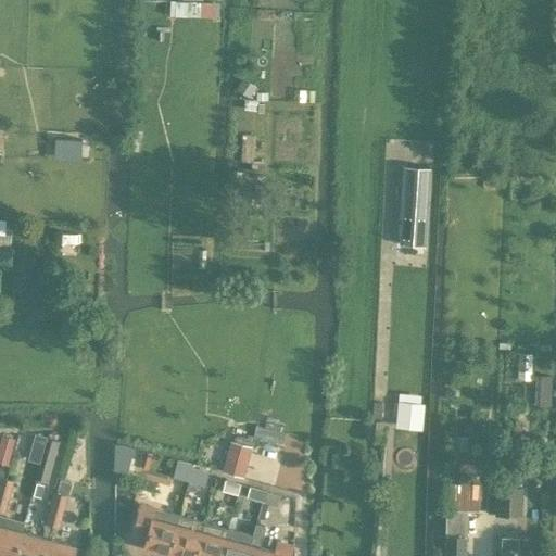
[(402,167),(400,244),(426,244),(429,167),(402,167)]
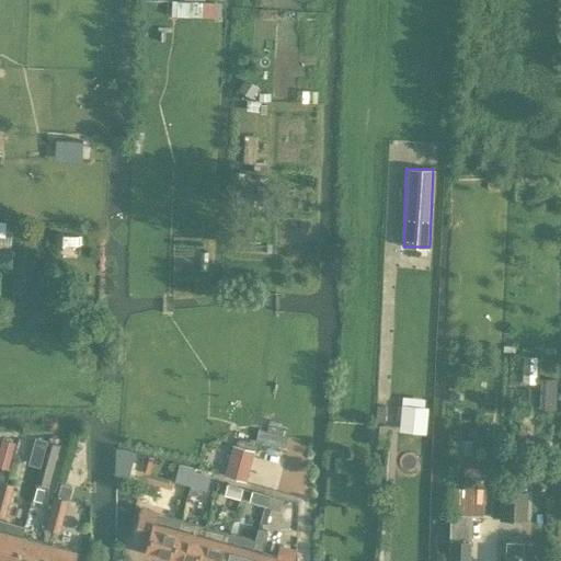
[(539,378),(539,408),(554,409),(556,379),(539,378)]
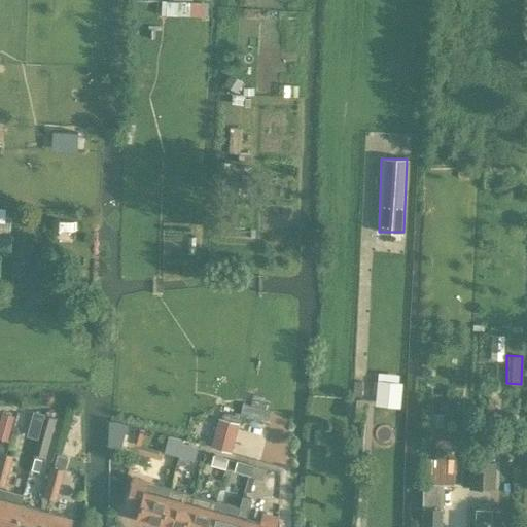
[(377,382),(376,397),(399,399),(399,396),(400,384),(377,382)]
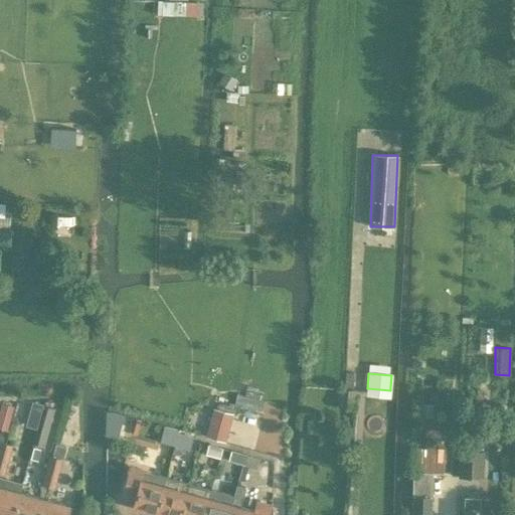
[(354,406),(355,390),(338,389),(338,405),(354,406)]
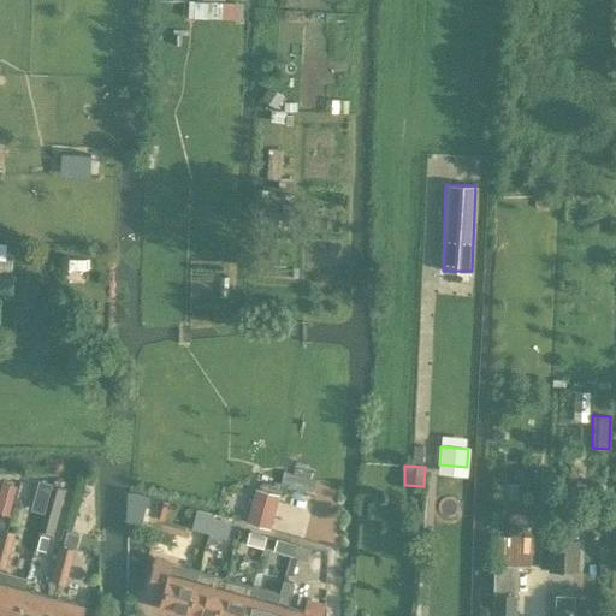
[(39,480),(35,491),(48,495),(52,484),(39,480)]
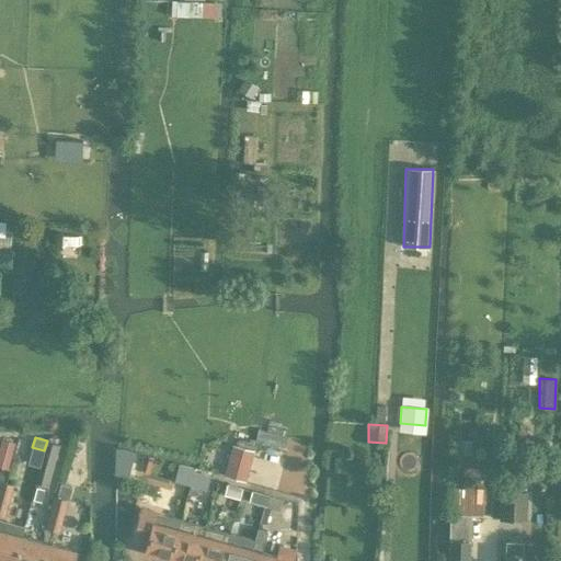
[(245,481),(256,441),(249,438),(249,442),(238,438),(236,445),(231,445),(222,476),(245,481)]
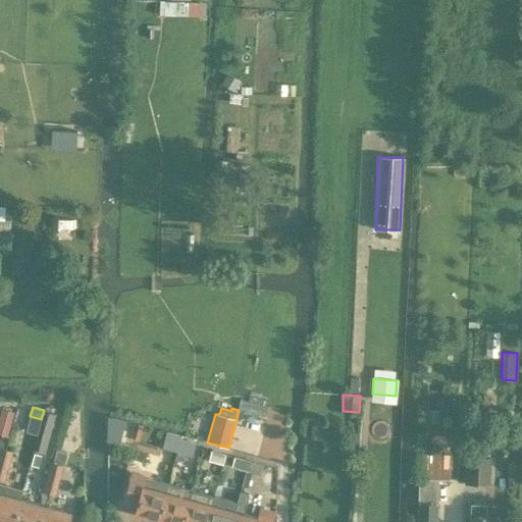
[(44,453),(55,414),(45,411),(35,451),(44,453)]
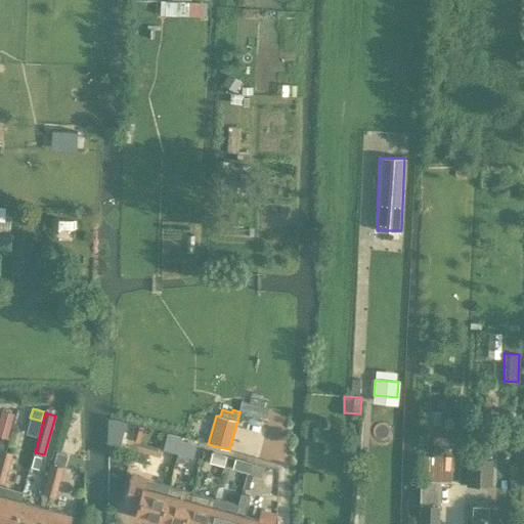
[(132,425),(127,441),(137,443),(141,428),(132,425)]
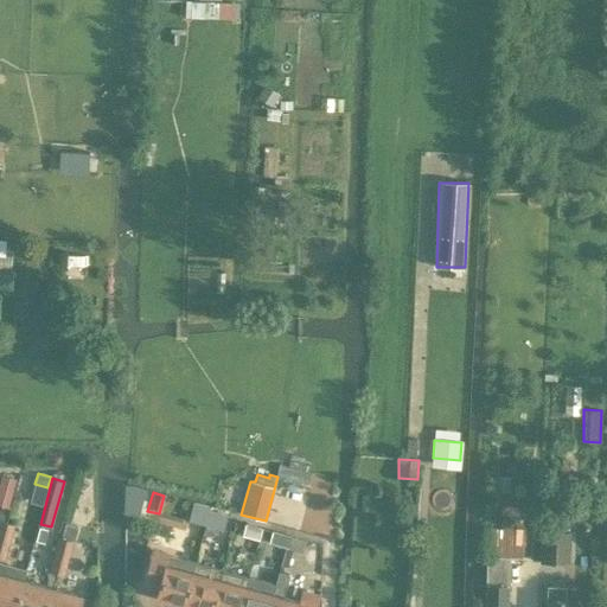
[(187,522),(203,525),(206,512),(191,509),(187,522)]
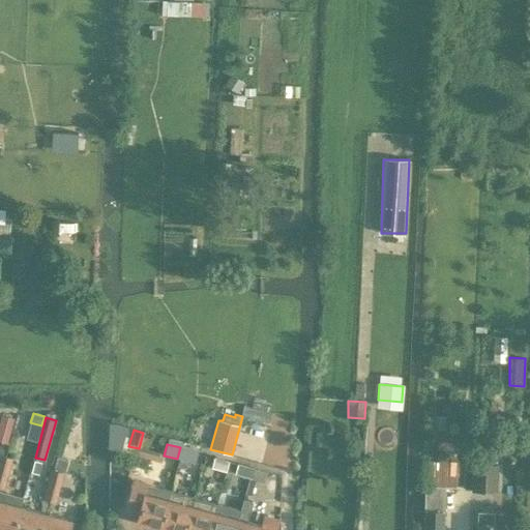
[(180,447),(177,459),(179,459),(177,466),(185,468),(187,462),(194,463),(197,451),(180,447)]
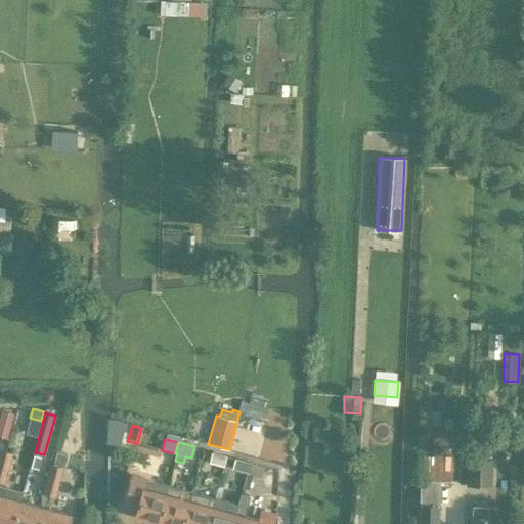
[(466,461),(466,485),(490,486),(491,451),(480,451),(480,448),(467,448),(466,461)]
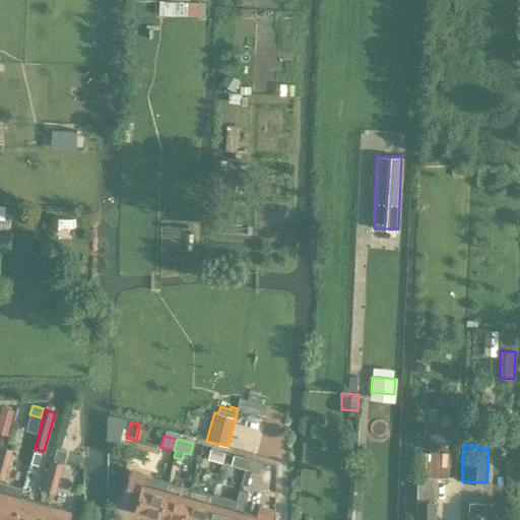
[(4,447),(0,462),(0,478),(4,479),(11,452),(12,449),(7,448),(4,447)]
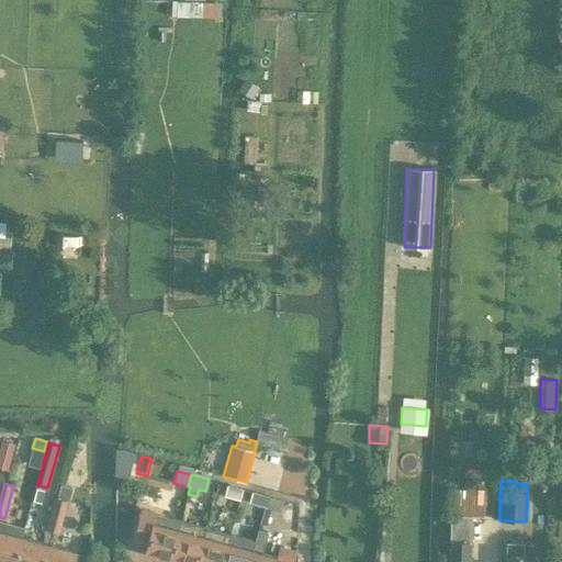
[(239,499),(242,492),(243,489),(227,484),(223,495),(239,499)]
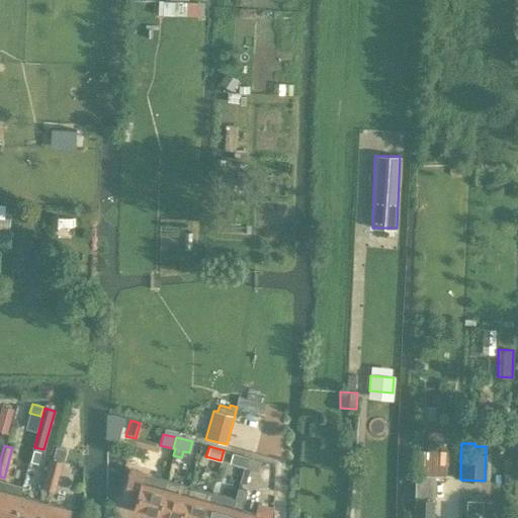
[(228,463),(243,467),(246,457),(232,453),(228,463)]
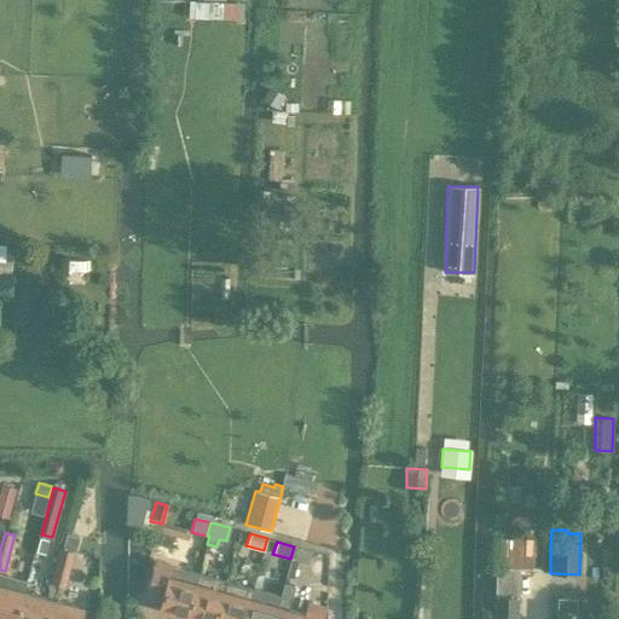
[(58,547),(48,583),(64,586),(75,551),(58,547)]
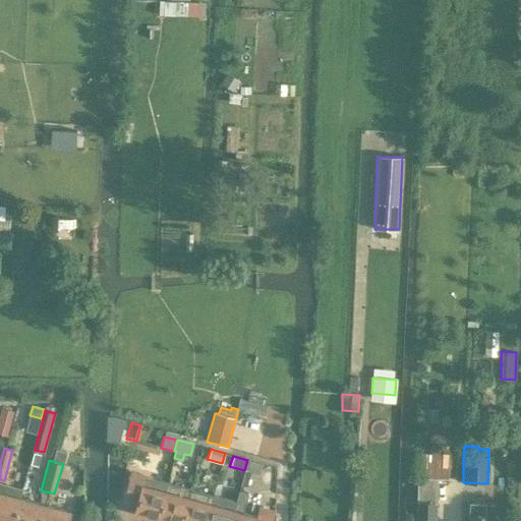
[(247,460),(244,470),(259,474),(263,463),(247,460)]
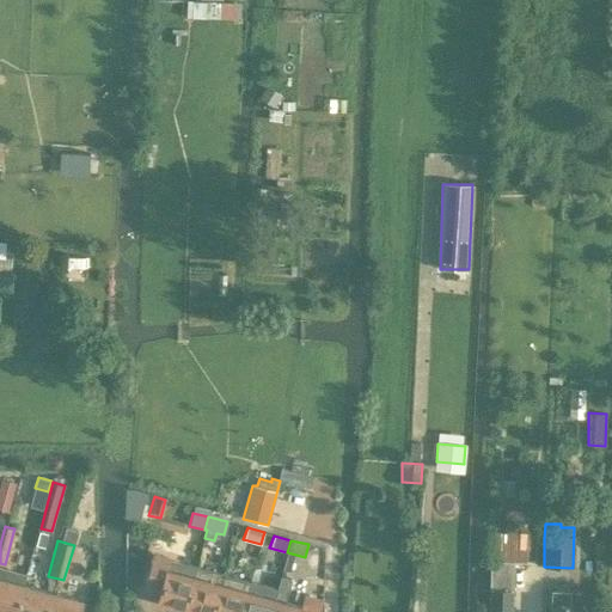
[(142,589),(158,594),(157,603),(183,610),(195,567),(169,560),(152,555),(142,589)]
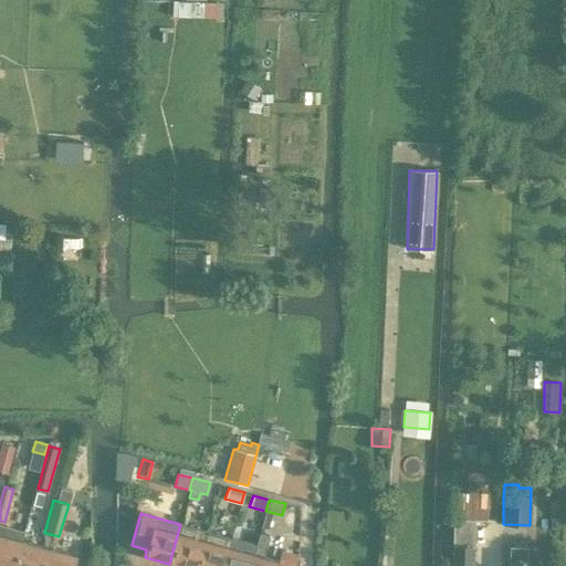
[(454,546),(452,565),(472,565),(474,546),(475,521),(454,520),(453,545),(454,546)]
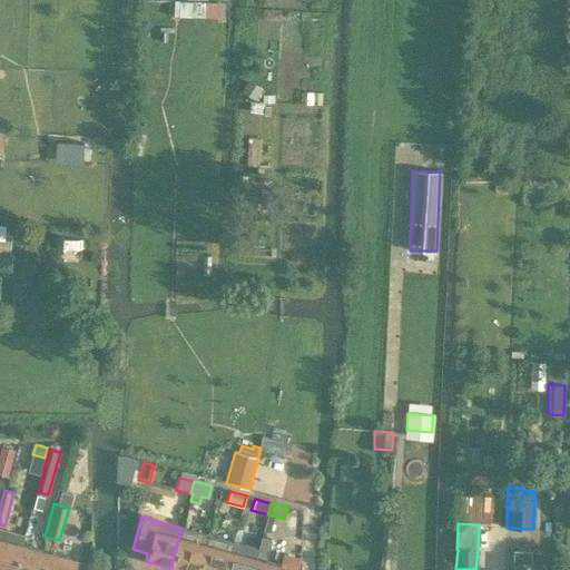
[(0,568),(6,569),(12,569),(20,544),(22,533),(0,528),(0,568)]
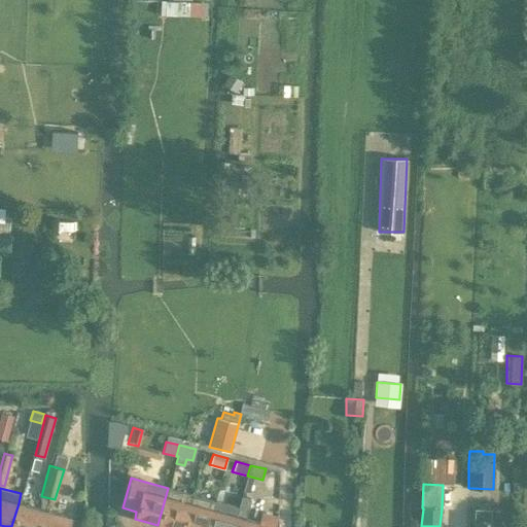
[(181,526),(191,494),(168,488),(157,525),(164,526),(181,526)]
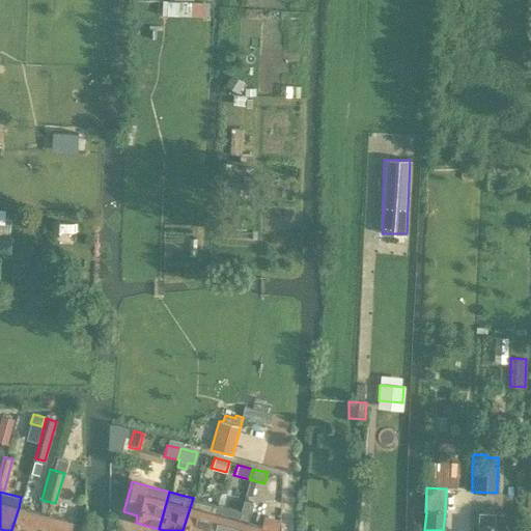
[(193,498),(183,530),(208,530),(216,505),(193,498)]
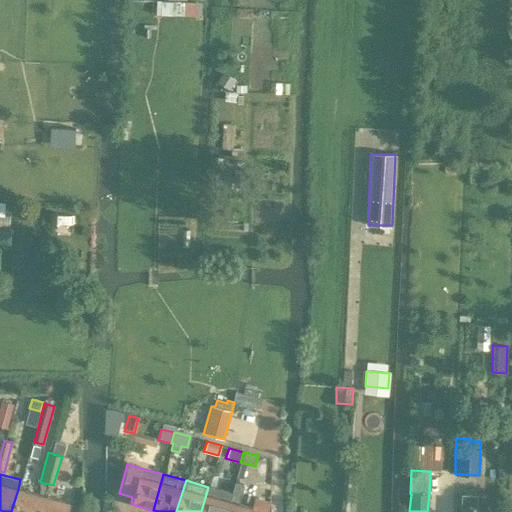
[(230,494),(225,511),(269,511),(270,504),(269,504),(269,501),(255,497),(254,501),(252,508),(237,504),(243,486),(234,484),(231,494),(230,494)]
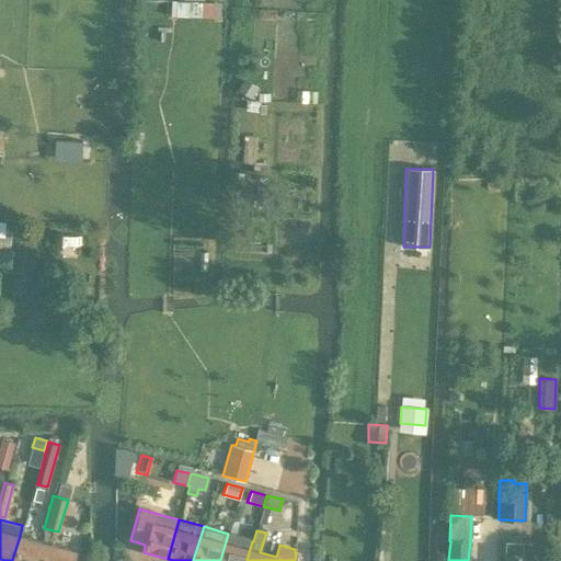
[(228,534),(220,560),(247,560),(252,541),(228,534)]
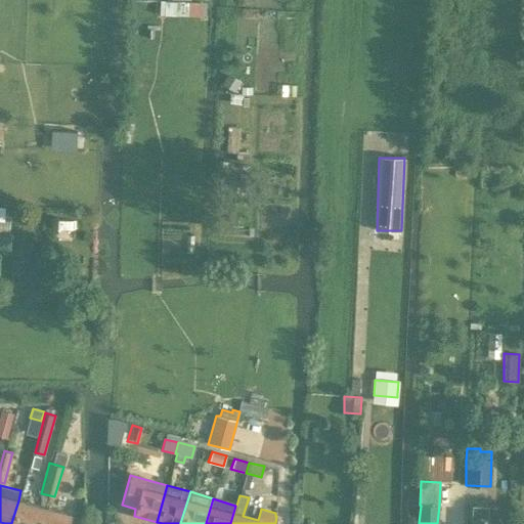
[(18,500),(11,523),(39,523),(44,508),(18,500)]
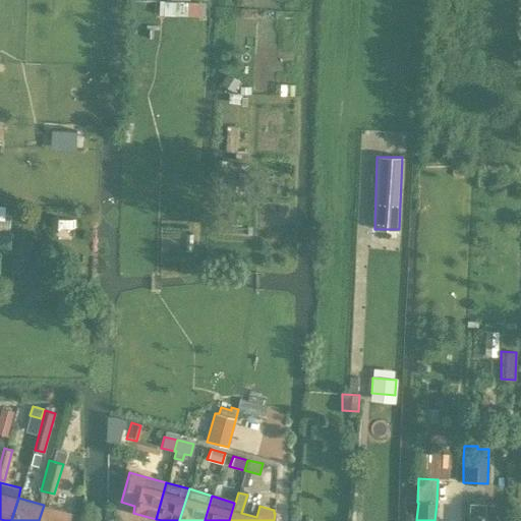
[(467,516),(467,520),(491,520),(493,517),(485,517),(485,505),(485,503),(469,503),(469,505),(468,516),(467,516)]
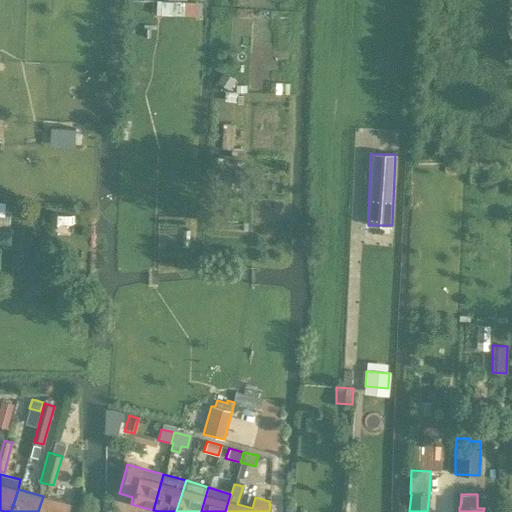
[(43,496),(38,511),(65,511),(68,503),(43,496)]
